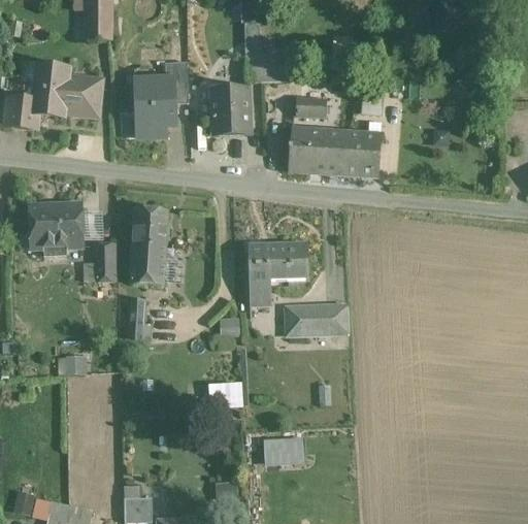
[(110,3),(87,3),(87,38),(110,38),(110,3)]
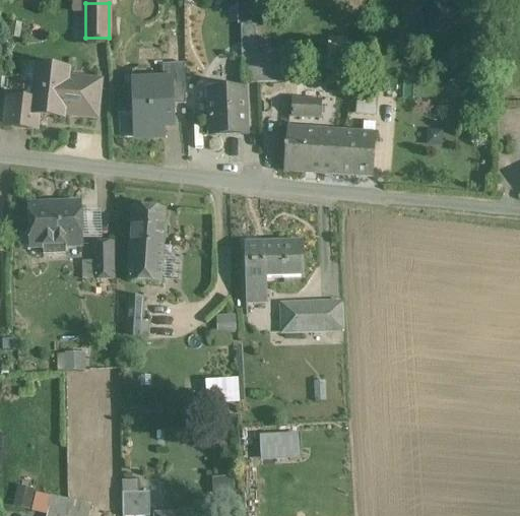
[(243,82),(258,81),(258,54),(256,22),(241,22),(243,82)]
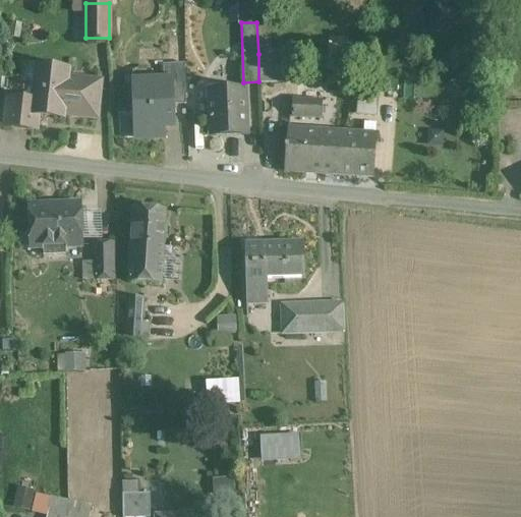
[(258,54),(258,81),(283,81),(282,53),(258,54)]
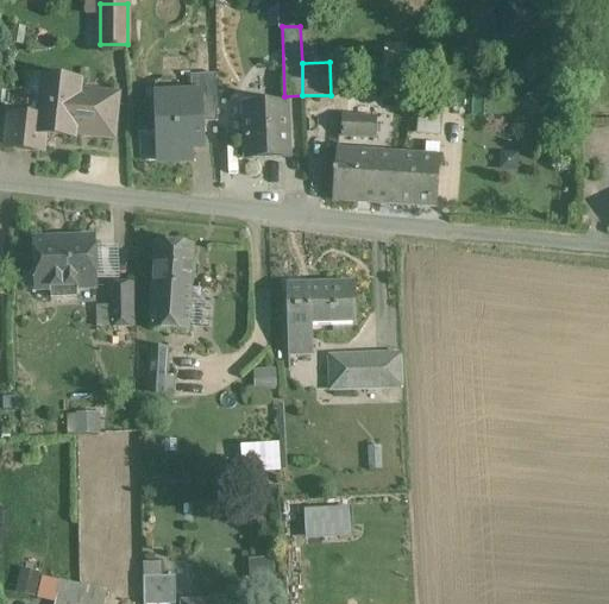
[(217,71),(192,73),(192,92),(202,92),(203,119),(218,119),(217,71)]
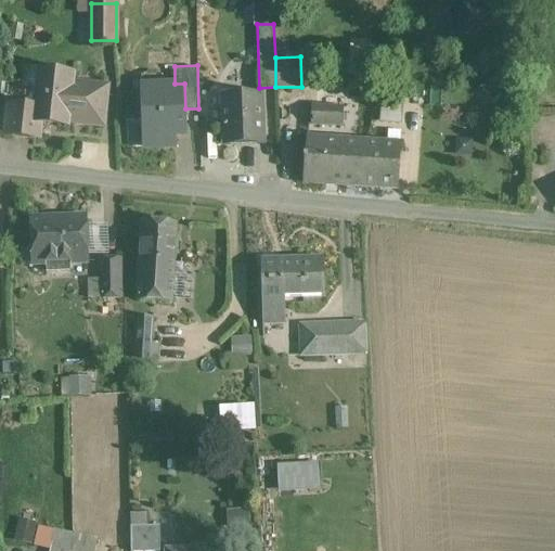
[(73,72),(39,68),(35,104),(34,119),(40,120),(67,124),(67,119),(103,123),(107,85),(72,80),(73,72)]
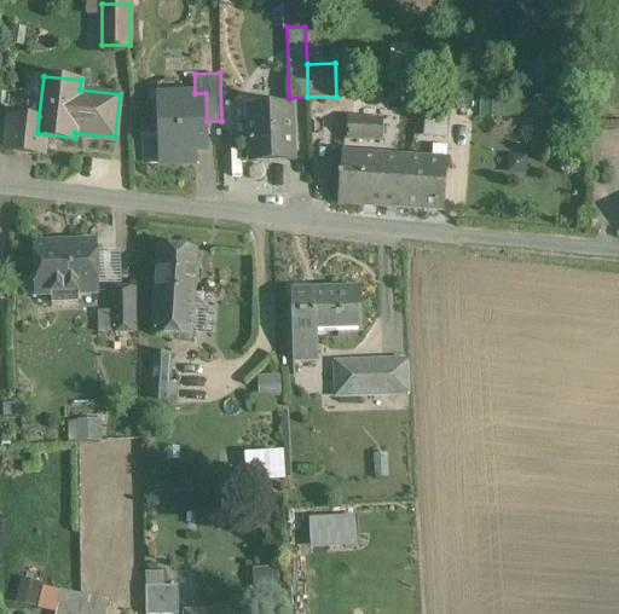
[(350,84),(347,117),(380,119),(377,139),(398,140),(400,105),(399,105),(400,87),(350,84)]
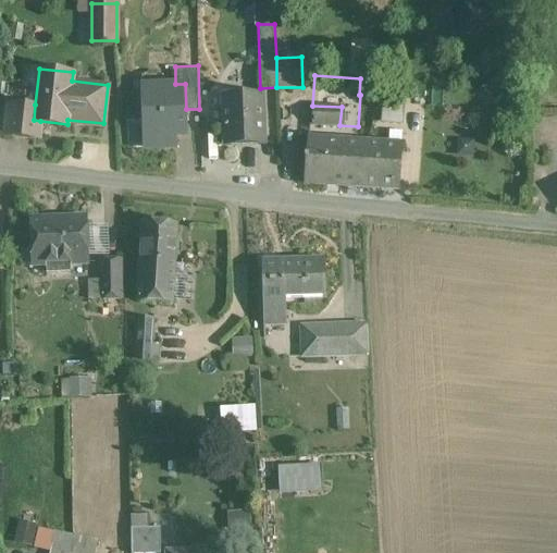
[(175,84),(143,86),(145,144),(176,144),(175,131),(187,130),(186,109),(185,84),(175,84)]
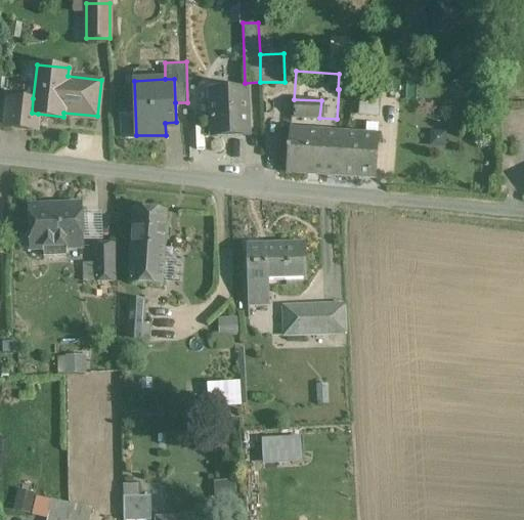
[(247,89),(210,90),(212,134),(244,132),(243,118),(248,118),(247,89)]
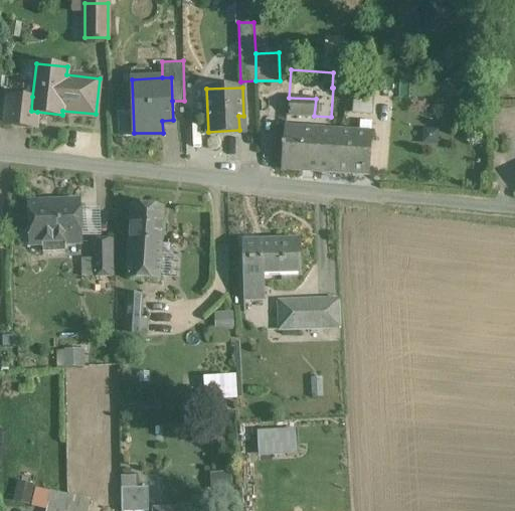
[(32,97),(8,94),(5,123),(36,126),(37,112),(31,111),(32,97)]
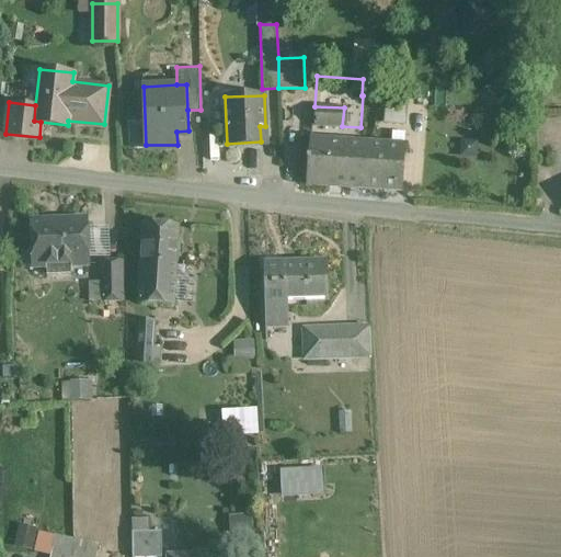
[(313,124),(342,126),(344,108),(315,106),(313,124)]
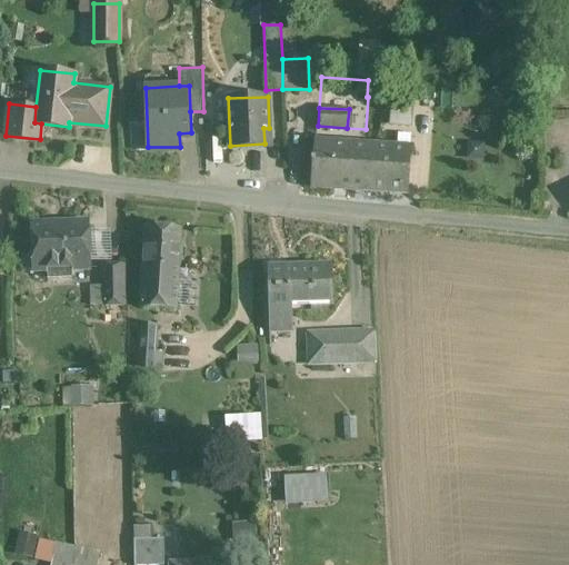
[(345,142),(315,140),(311,184),(342,186),(345,142)]
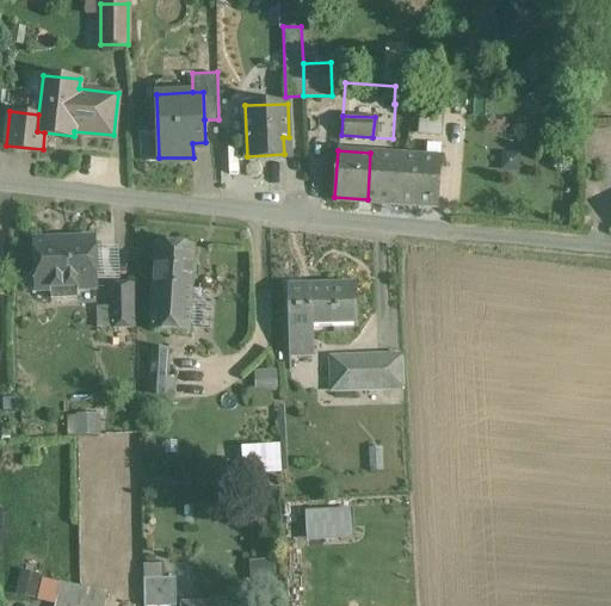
[(437,158),(370,153),(368,199),(433,204),(437,158)]
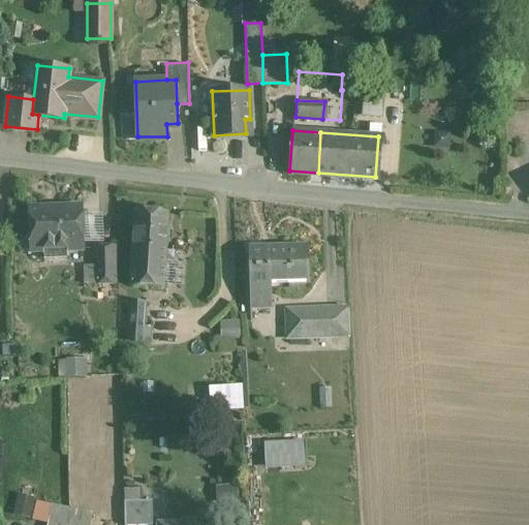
[(83,205),(29,207),(30,249),(84,247),(83,205)]
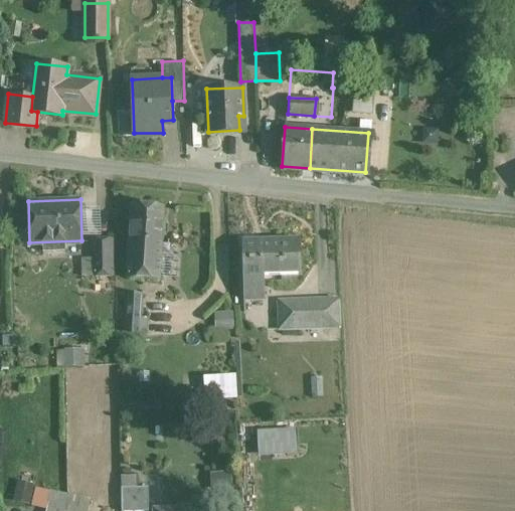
[(164,205),(131,203),(128,257),(161,259),(164,205)]
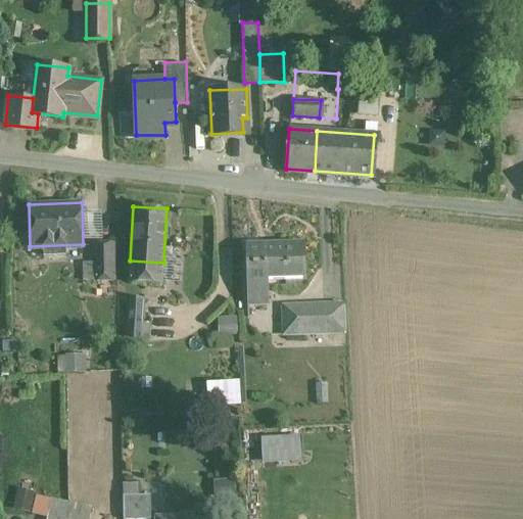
[(303,240),(246,241),(247,304),(270,304),(269,279),(303,278),(303,240)]
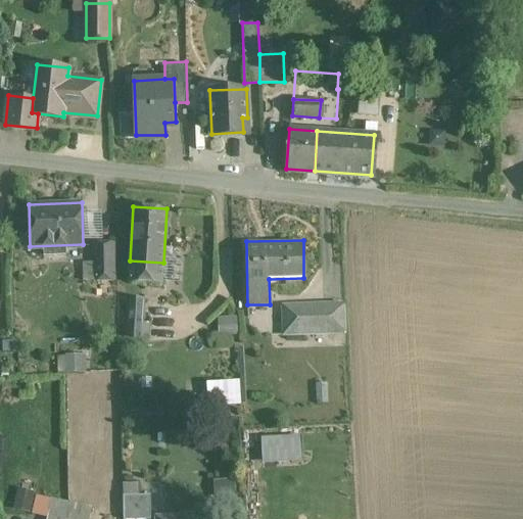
[(113,241),(94,242),(95,278),(113,278),(113,241)]
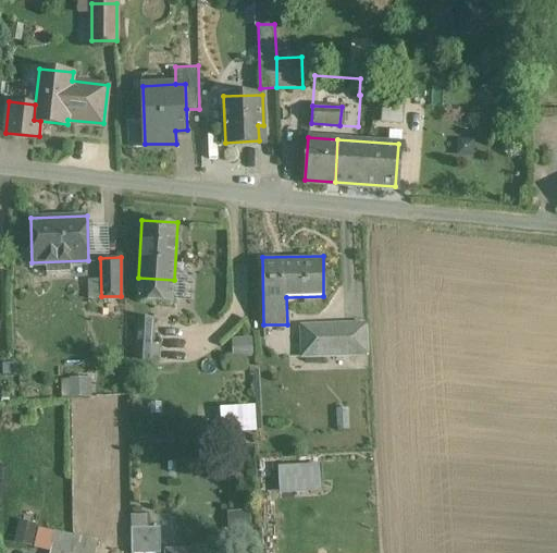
[(174,280),(138,278),(137,299),(172,302),(174,280)]
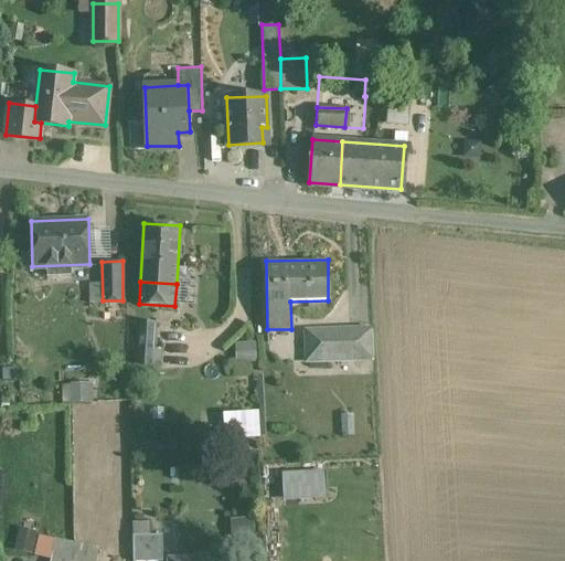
[(157,323),(138,320),(136,366),(163,367),(164,350),(156,349),(157,323)]
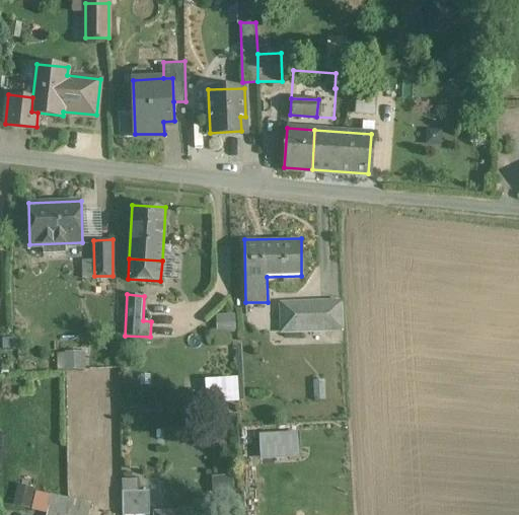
[(342,299),(279,301),(280,332),(343,330),(342,299)]
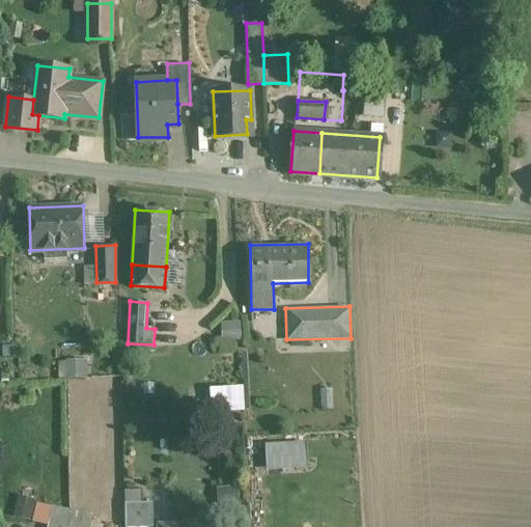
[(86,360),(59,360),(59,377),(86,377),(86,360)]
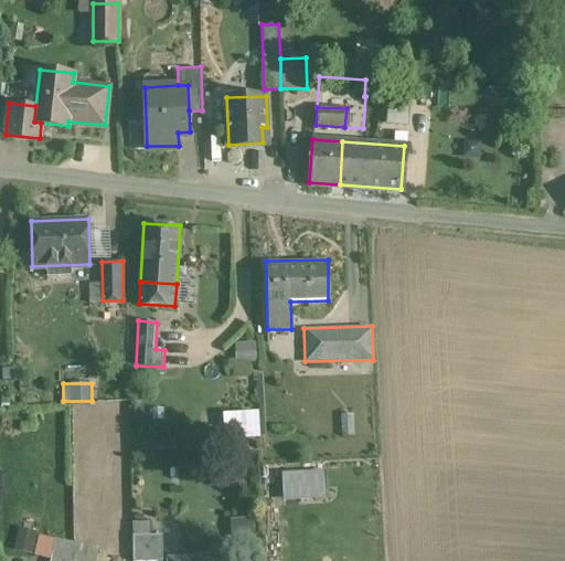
[(258,410),(223,411),(224,437),(259,436),(258,410)]
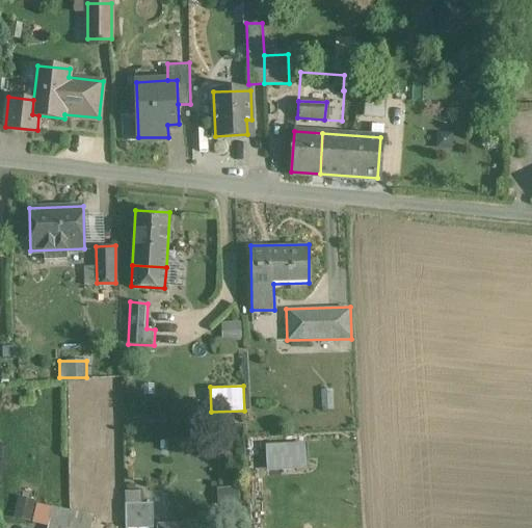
[(117,449),(102,442),(95,458),(111,466),(117,449)]
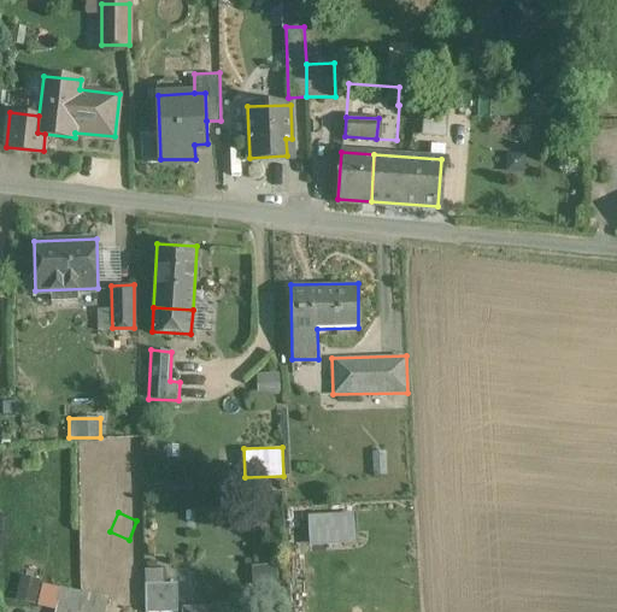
[(353,516),(312,517),(312,540),(353,539),(353,516)]
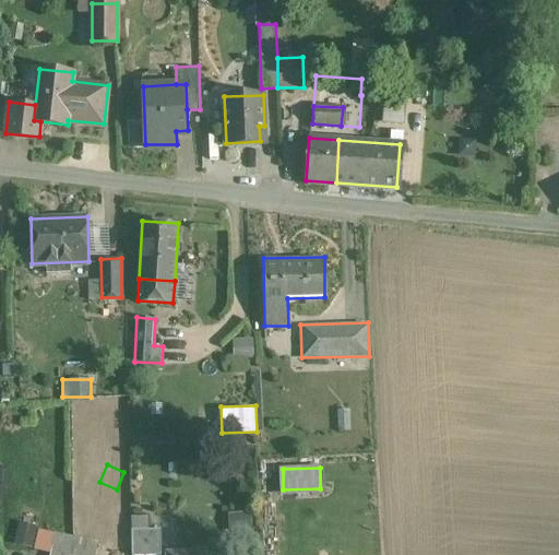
[(252,510),(228,510),(228,534),(252,533),(252,510)]
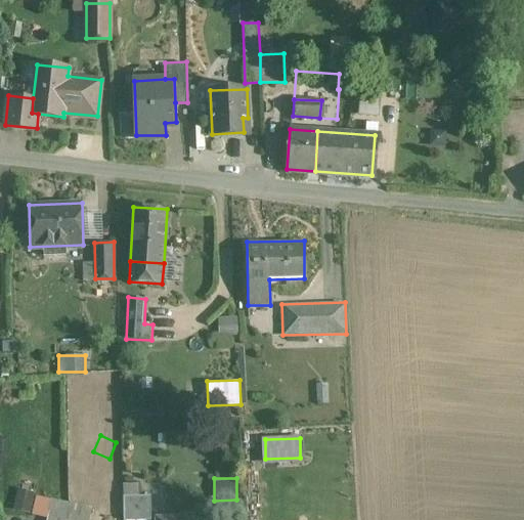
[(12,506),(53,519),(56,519),(62,506),(75,510),(77,504),(19,484),(12,506)]
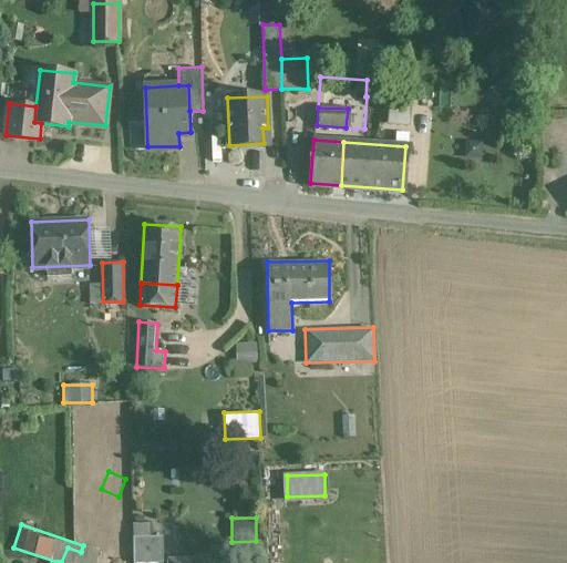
[(163,535),(133,536),(133,562),(164,562),(163,535)]
